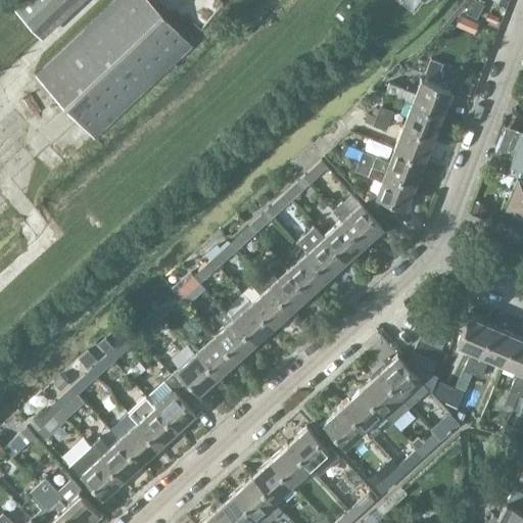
[(20,0),(13,7),(42,37),(81,0),(20,0)]
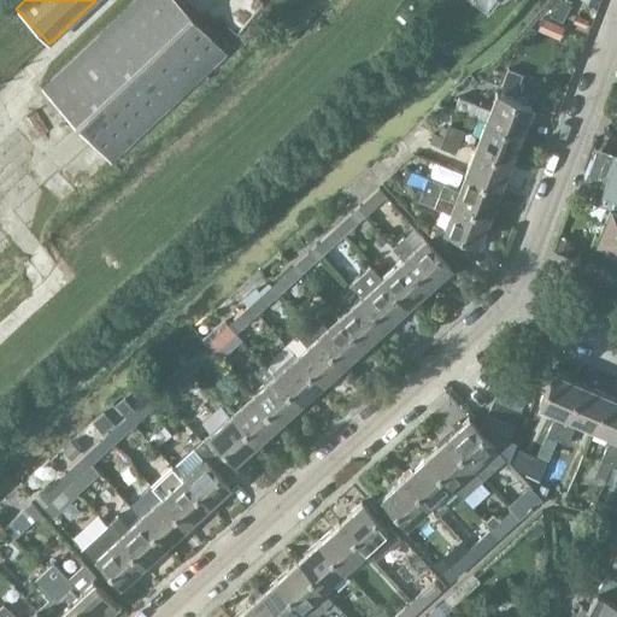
[(133,0),(40,88),(107,159),(110,163),(227,53),(176,0),(133,0)]
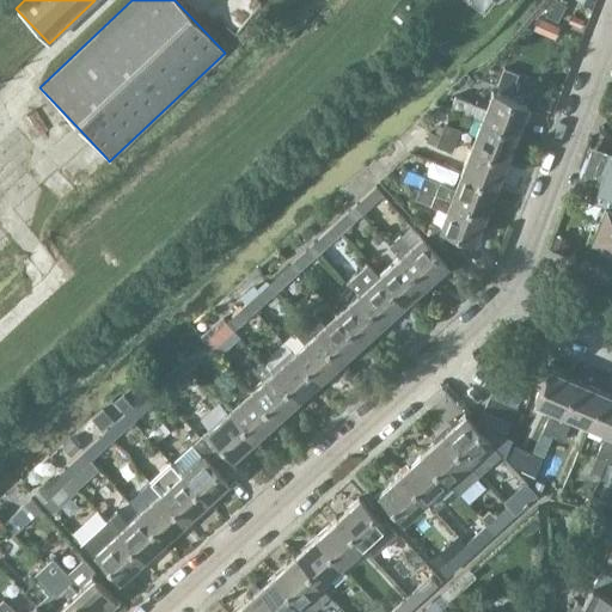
[(465,74),(448,90),(451,92),(454,96),(448,109),(465,115),(470,102),(458,97),(473,84),(470,79),(465,74)]
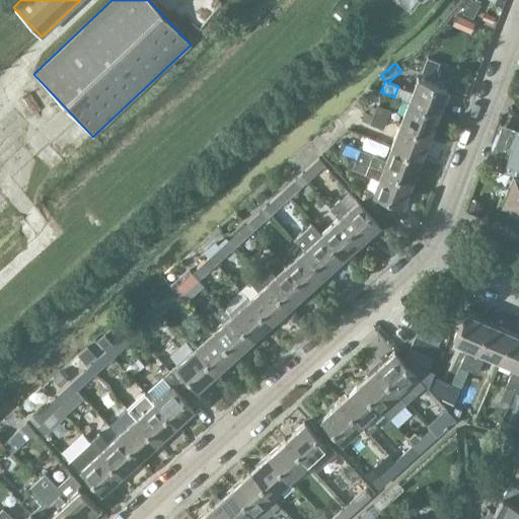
[(417,77),(408,101),(437,113),(446,89),(417,77)]
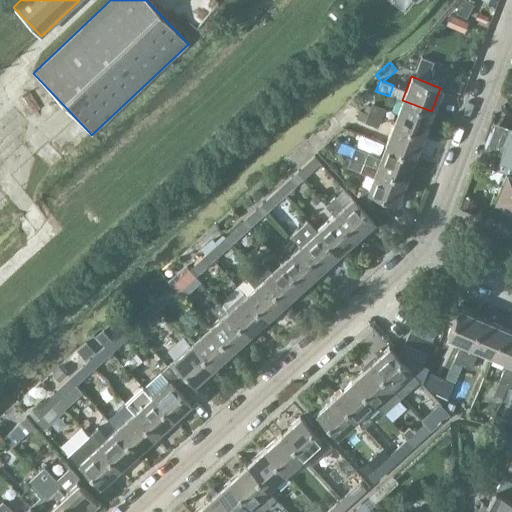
[(423,133),(431,111),(402,100),(393,122),(423,133)]
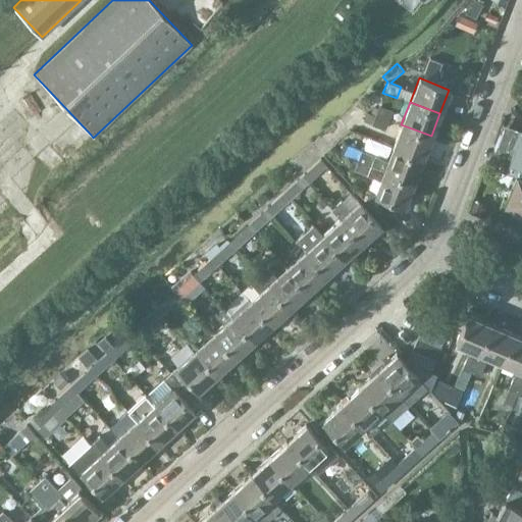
[(388,119),(393,110),(378,104),(374,114),(388,119)]
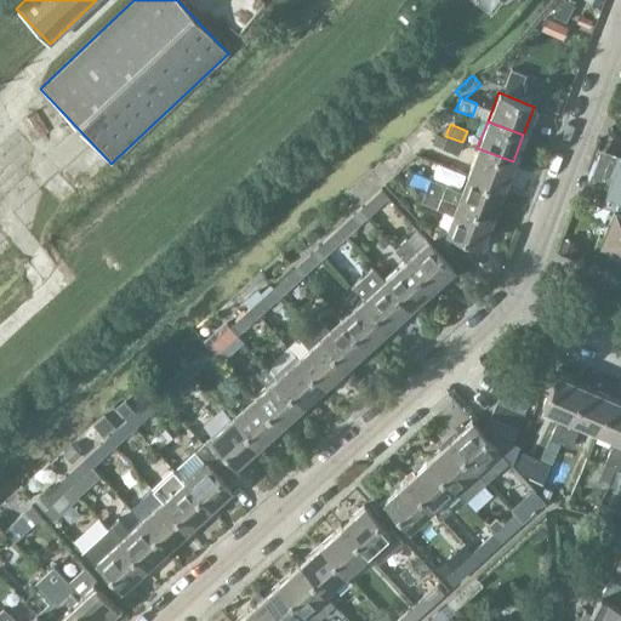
[(462,142),(445,136),(437,132),(433,144),(442,147),(457,154),(462,142)]
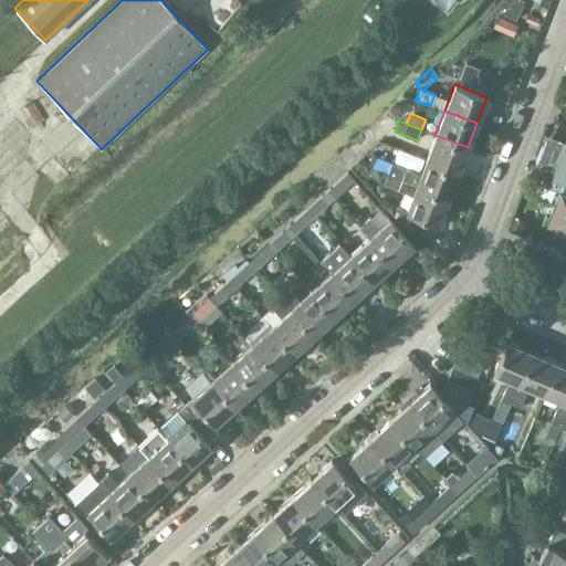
[(458,173),(468,147),(435,135),(425,160),(458,173)]
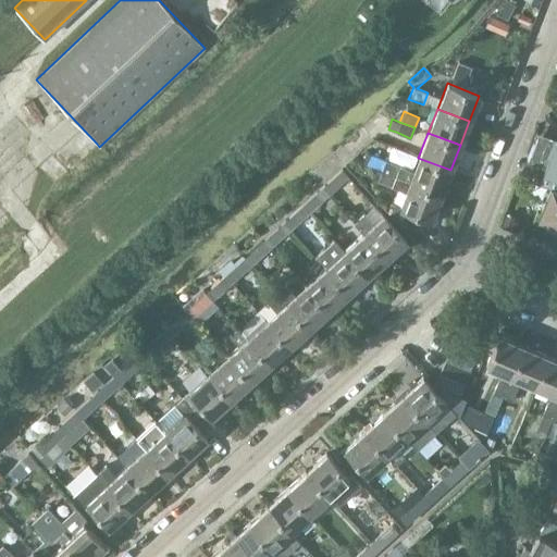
[(556,143),(555,143),(547,164),(556,168),(556,143)]
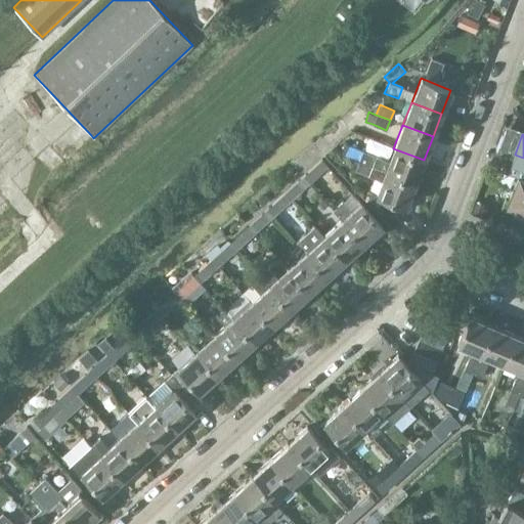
[(424,160),(393,148),(389,161),(361,150),(356,149),(352,159),(357,161),(416,183),(424,160)]
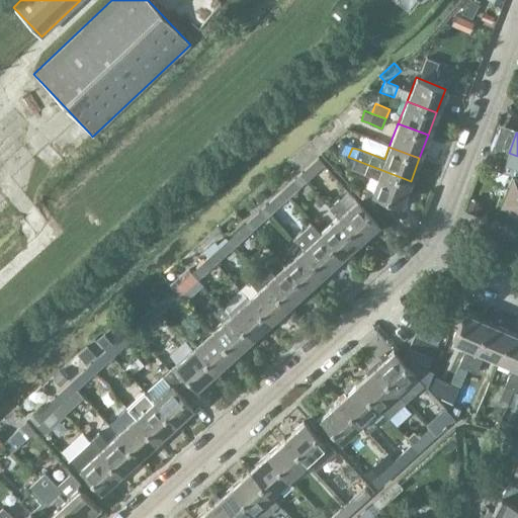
[(517,175),(517,156),(509,153),(501,171),(512,176),(499,205),(517,213),(517,177),(517,175)]
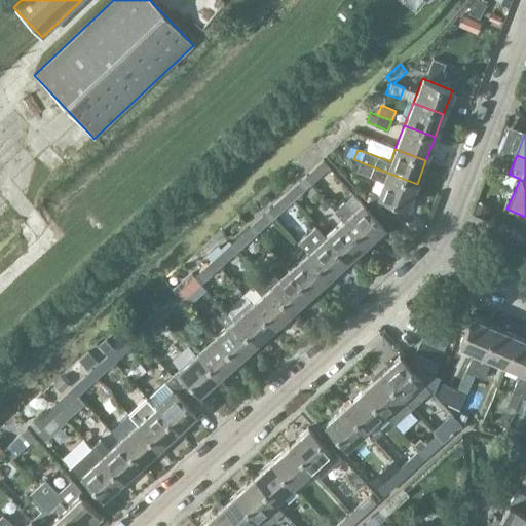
[(323,159),(303,177),(310,185),(330,166),(323,159)]
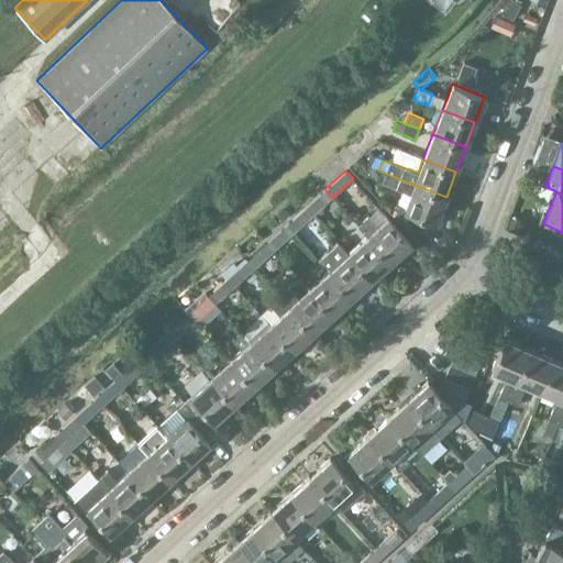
[(437,222),(446,197),(384,173),(381,183),(395,188),(395,189),(409,195),(405,207),(398,205),(394,214),(394,216),(403,225),(419,231),(424,218),(437,222)]
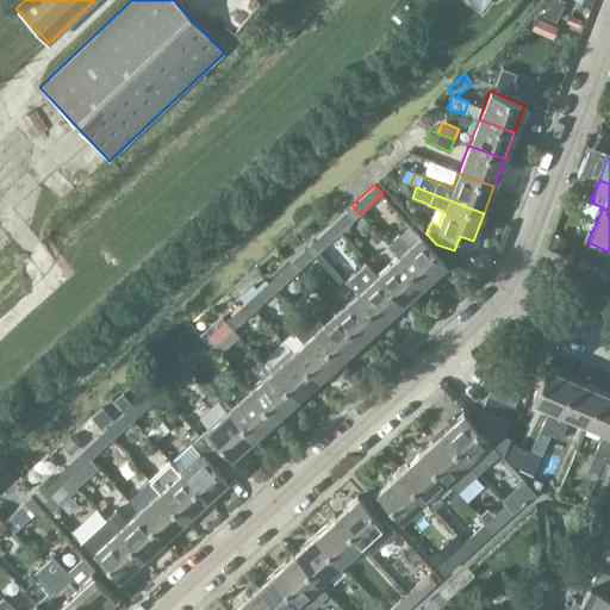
[(360,215),(352,205),(330,224),(338,234),(360,215)]
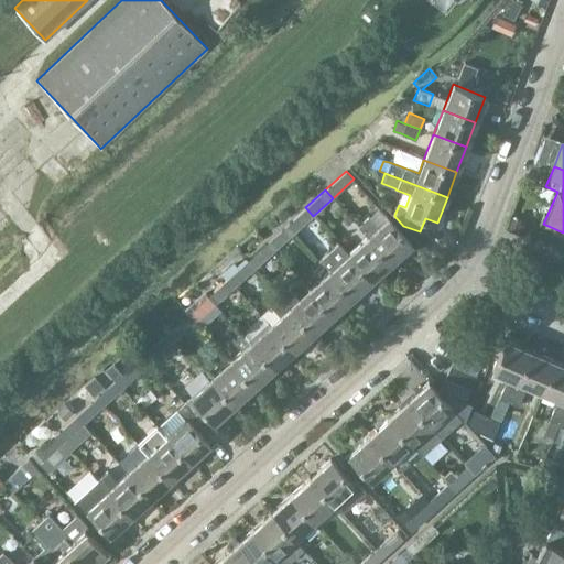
[(313,216),(305,207),(285,226),(293,235),(313,216)]
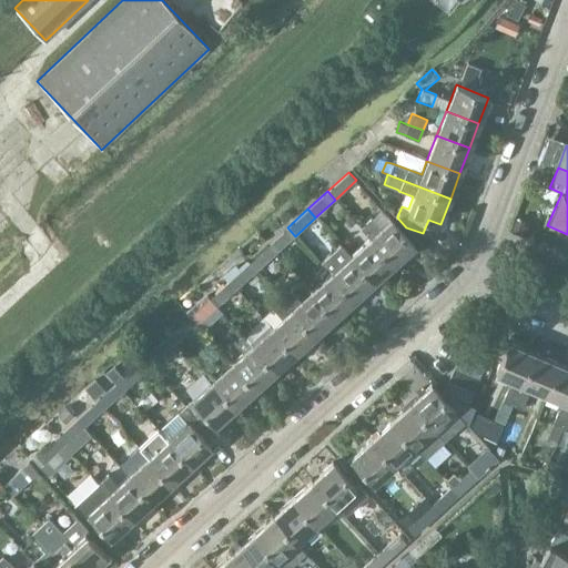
[(382,211),(361,229),(371,239),(394,264),(402,257),(405,261),(414,252),(411,249),(413,246),(382,211)]
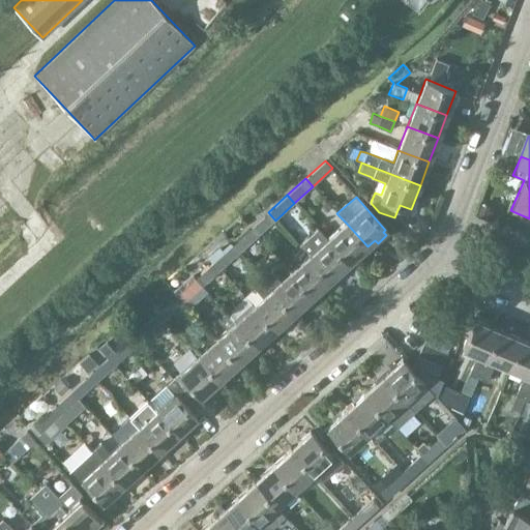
[(275,221),(268,212),(251,228),(257,236),(275,221)]
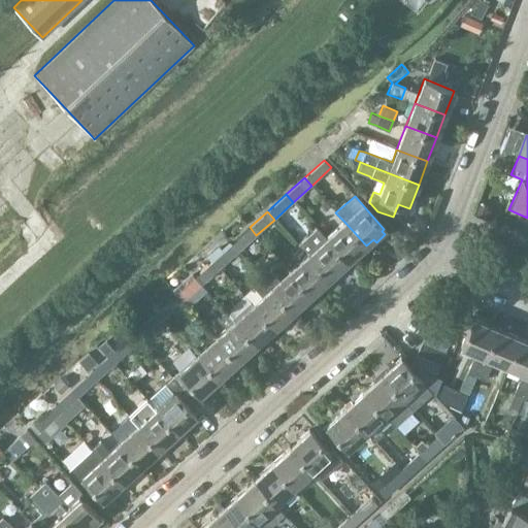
[(344,222),(326,238),(348,262),(366,245),(344,222)]
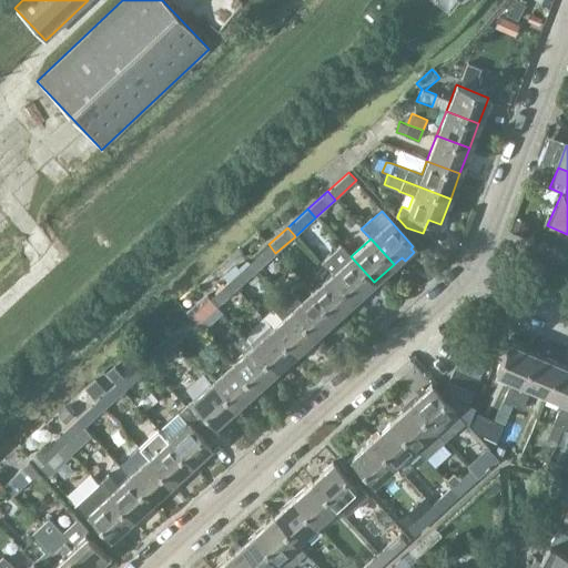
[(275,253),(269,244),(249,262),(246,260),(245,261),(255,272),(275,253)]
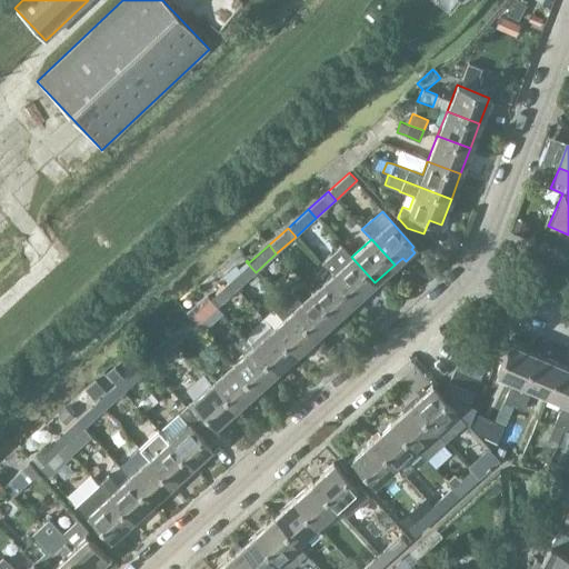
[(355,301),(375,282),(351,257),(331,276),(355,301)]
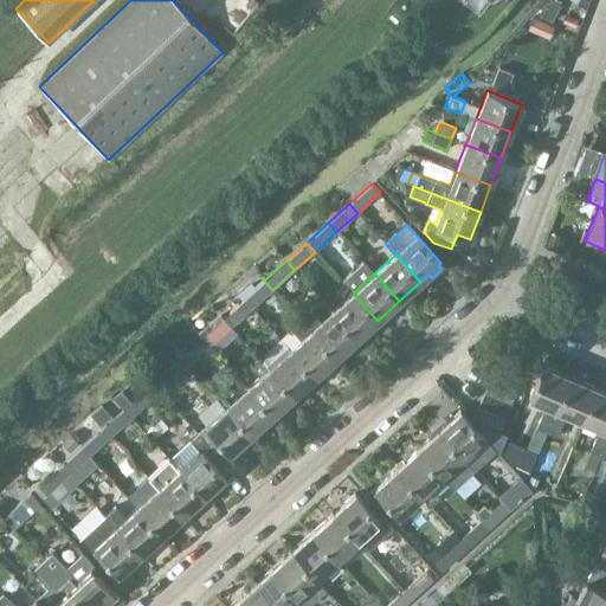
[(272,290),(262,278),(255,285),(251,282),(238,292),(244,300),(243,300),(251,309),(272,290)]
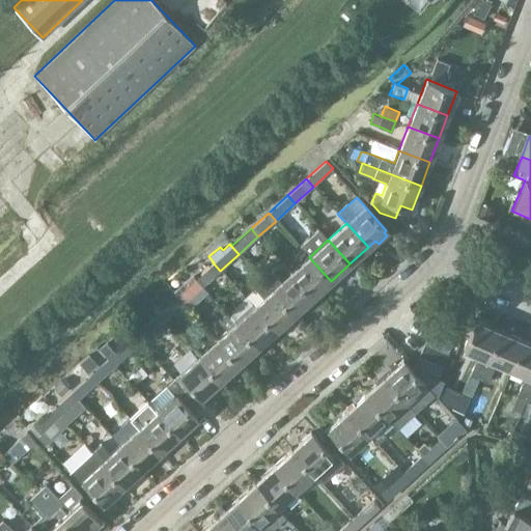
[(331,281),(309,257),(290,273),(312,298),(331,281)]
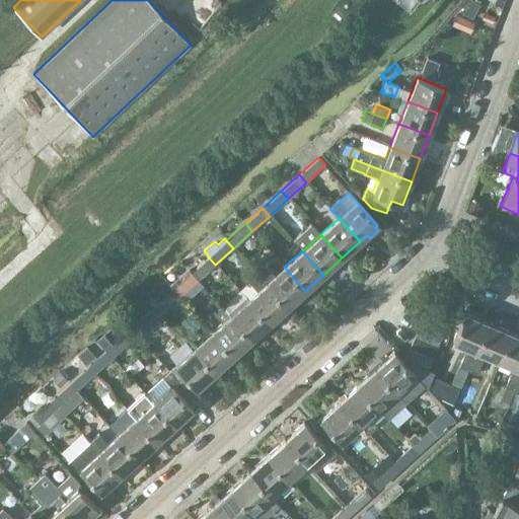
[(215,265),(208,256),(191,273),(198,281),(215,265)]
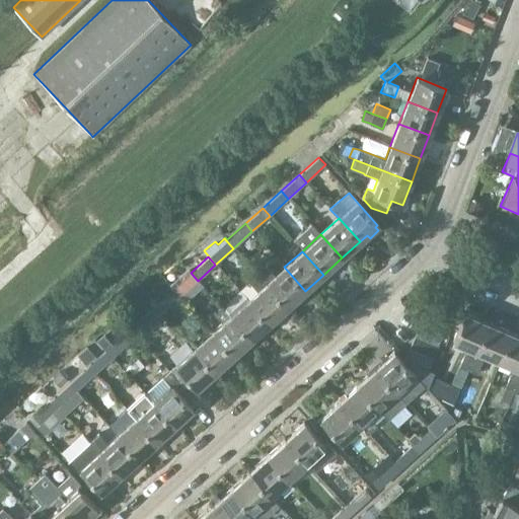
[(305,291),(284,267),(276,275),(269,267),(258,276),(287,307),(305,291)]
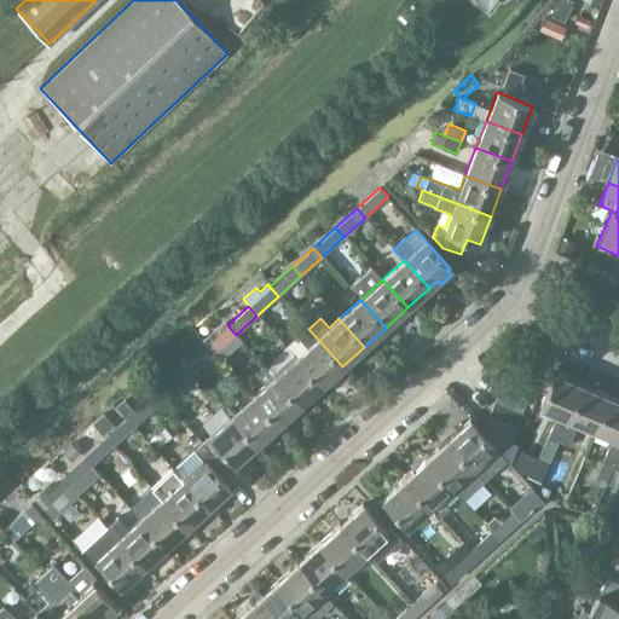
[(202,337),(208,343),(206,345),(214,354),(217,352),(220,358),(241,340),(236,335),(227,325),(225,322),(210,335),(208,333),(202,337)]
